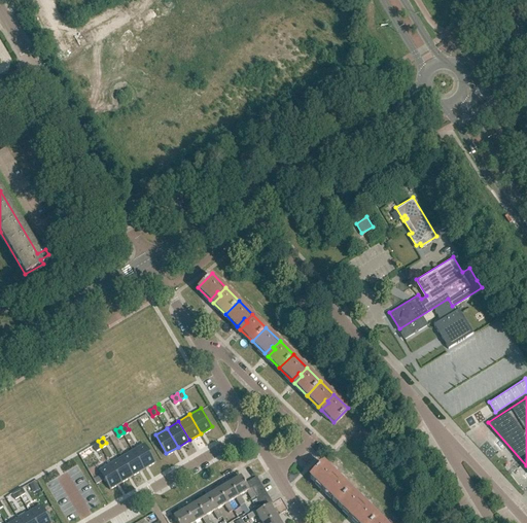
[(98,441),(93,444),(96,449),(101,446),(98,441)]
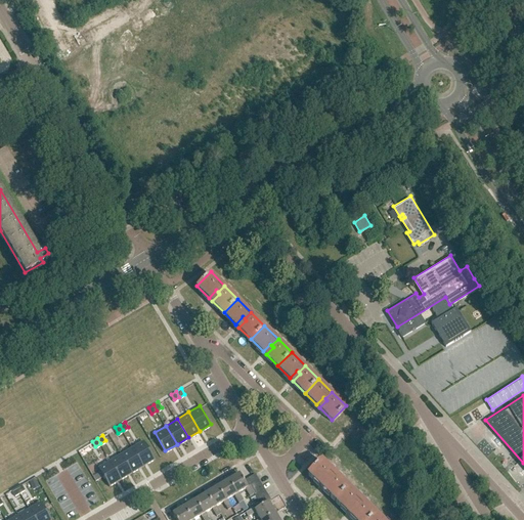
[(143,438),(132,445),(143,464),(155,458),(143,438)]
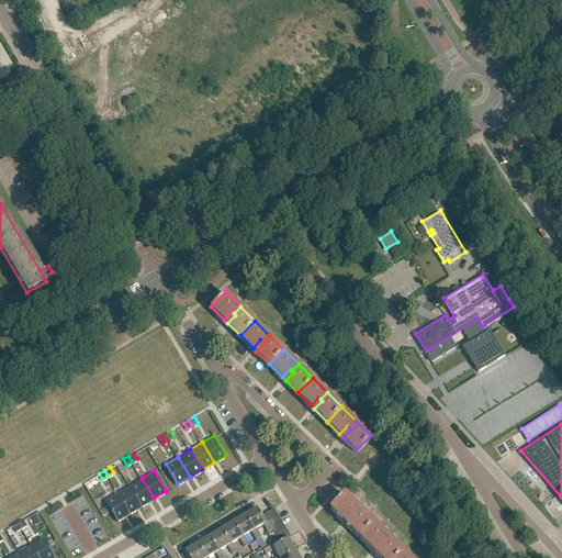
[(142,478),(130,486),(142,505),(154,498),(142,478)]
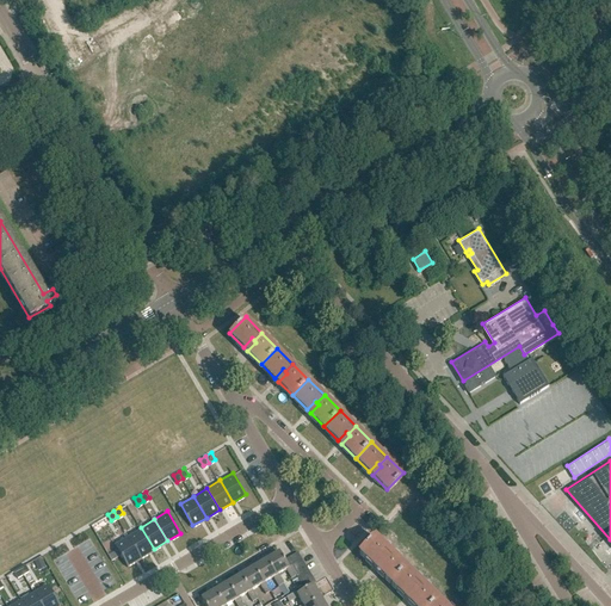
[(141,527),(128,535),(141,556),(154,549),(141,527)]
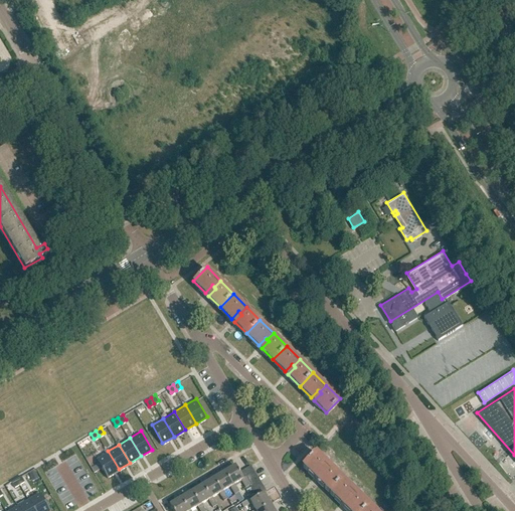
[(108,451),(97,458),(108,476),(119,469),(108,451)]
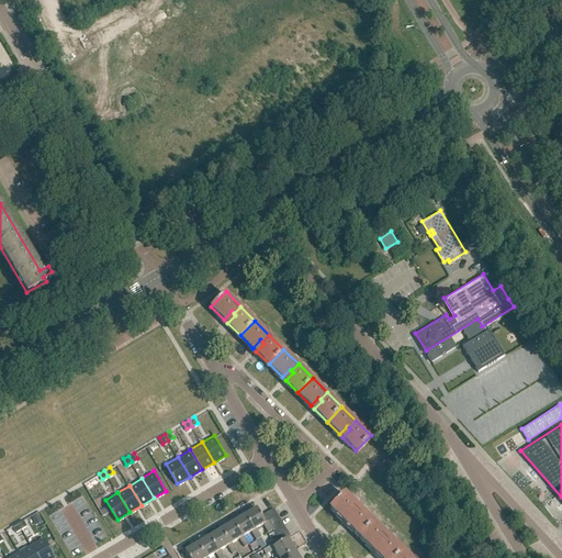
[(352,513),(359,506),(345,492),(329,506),(343,520),(350,512),(352,513)]
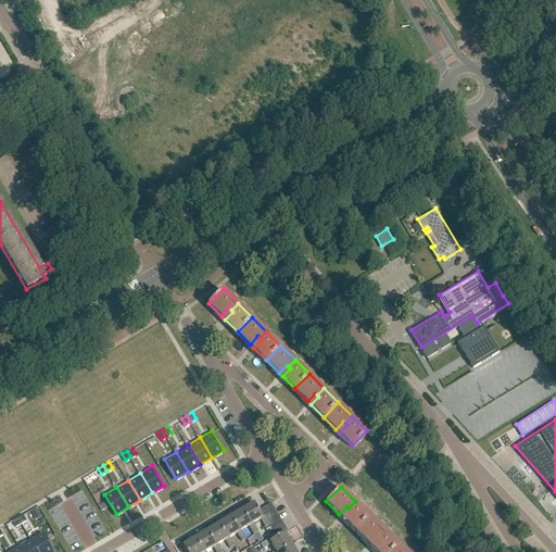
[(263,513),(260,506),(257,507),(253,500),(241,507),(250,522),(252,521),(260,516),(265,524),(268,522),(266,518),(263,513)]
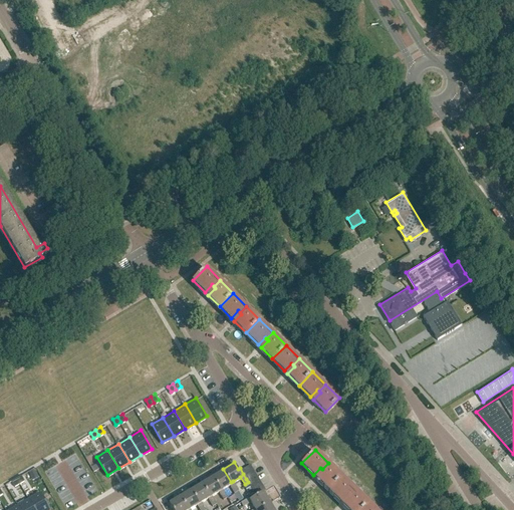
[(250,462),(240,468),(243,474),(253,468),(250,462)]
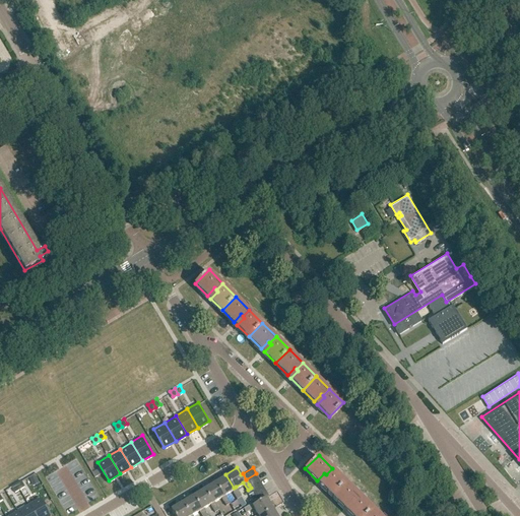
[(332,495),(345,481),(332,468),(326,474),(328,476),(321,484),(332,495)]
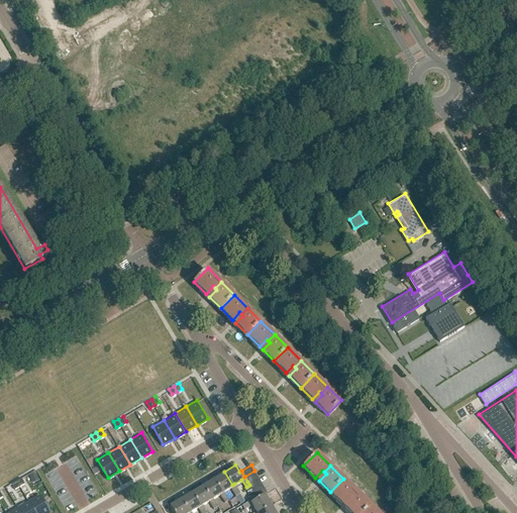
[(247,482),(257,476),(254,471),(244,477),(247,482)]
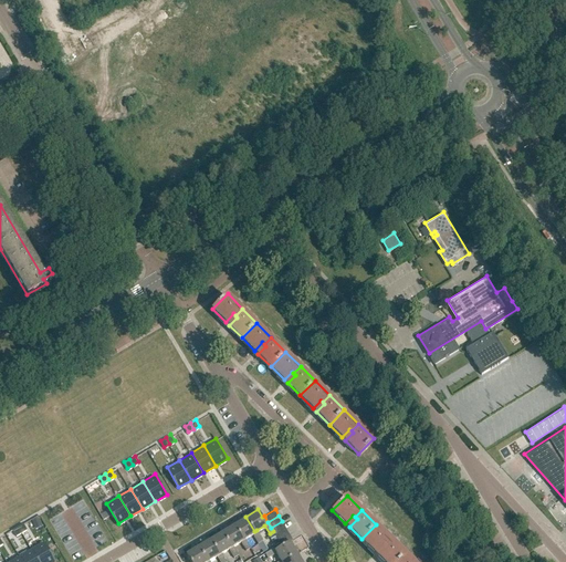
[(262,539),(257,530),(254,531),(245,517),(233,523),(242,539),(244,537),(252,532),(258,541),(262,539)]
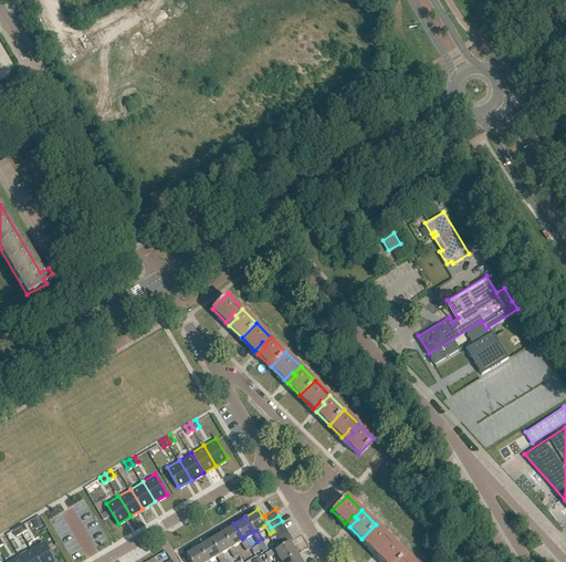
[(23,521),(18,524),(22,531),(28,528),(23,521)]
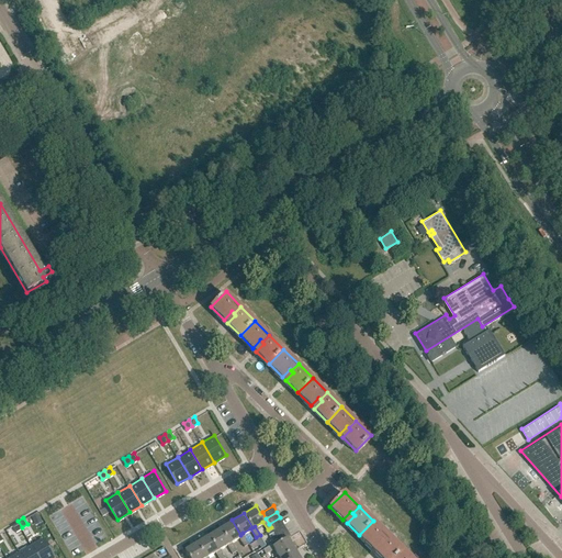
[(272,529),(283,523),(280,517),(269,524),(271,527),(272,529)]
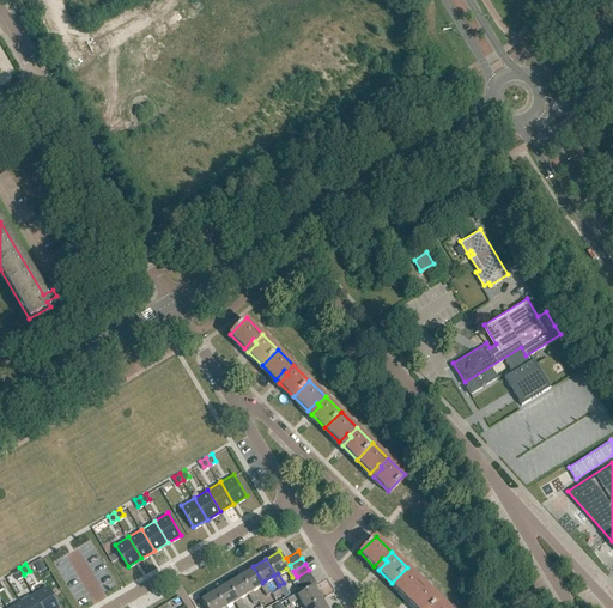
[(271,590),(265,581),(262,583),(253,566),(240,575),(250,590),(253,589),(260,584),(266,593),(271,590)]
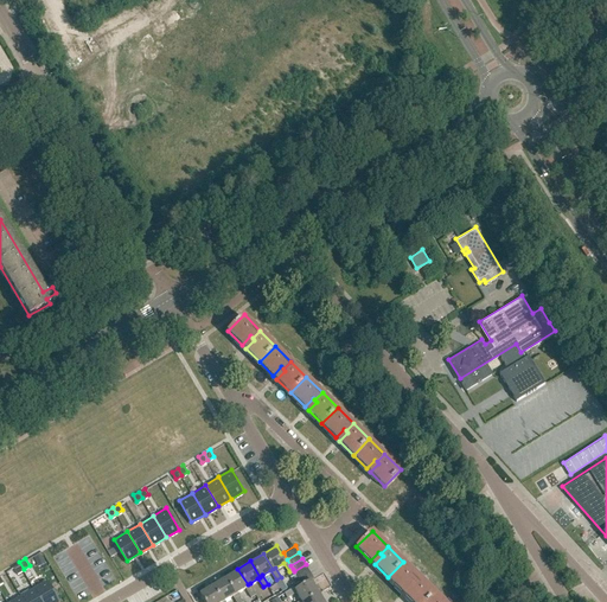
[(19,562),(14,565),(18,571),(24,569),(19,562)]
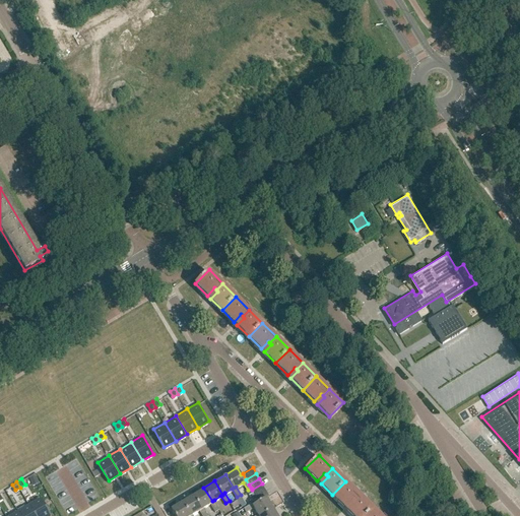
[(352,501),(360,495),(345,481),(332,495),(344,507),(351,500),(352,501)]
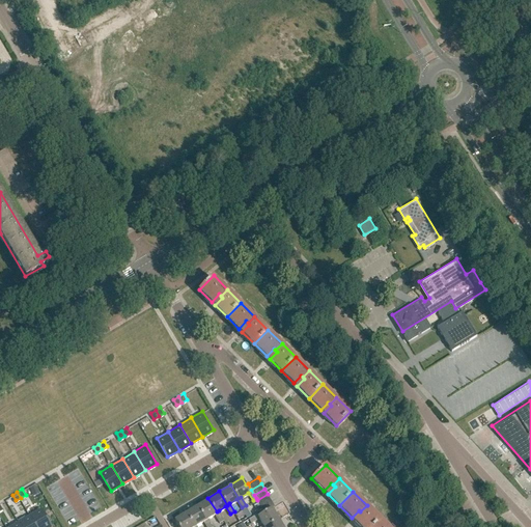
[(260,504),(271,499),(268,494),(257,500),(260,504)]
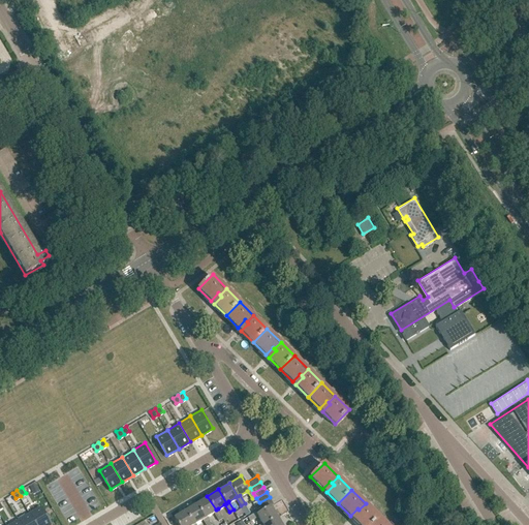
[(222,516),(218,508),(216,510),(207,496),(196,502),(205,517),(207,515),(214,511),(218,519),(222,516)]
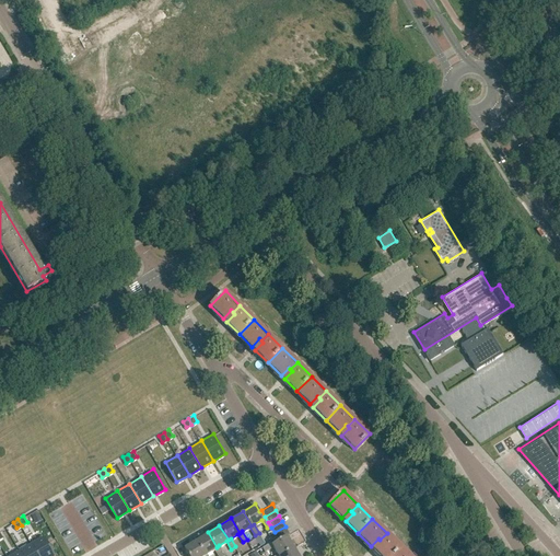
[(278,539),(286,534),(289,532),(286,526),(275,532),(278,539)]
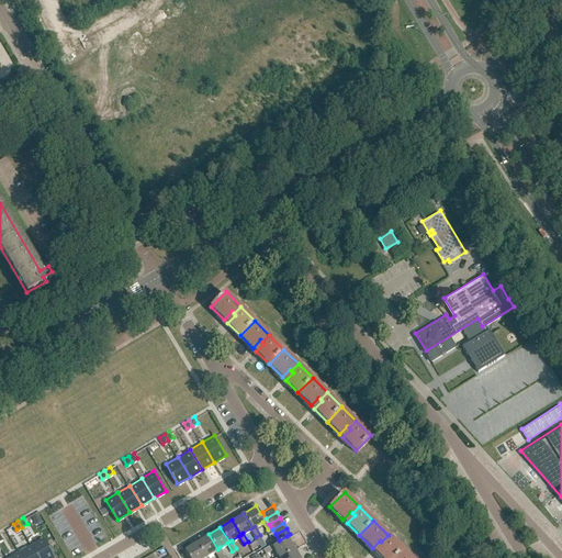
[(220,557),(224,556),(220,547),(217,549),(209,534),(197,540),(205,556),(208,555),(215,550),(220,557)]
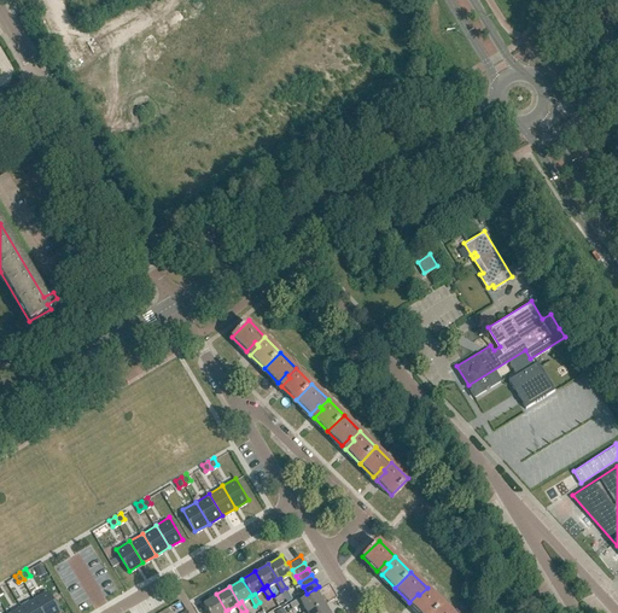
[(419,612),(432,612),(443,603),(427,588),(419,595),(421,597),(413,606),(419,612)]
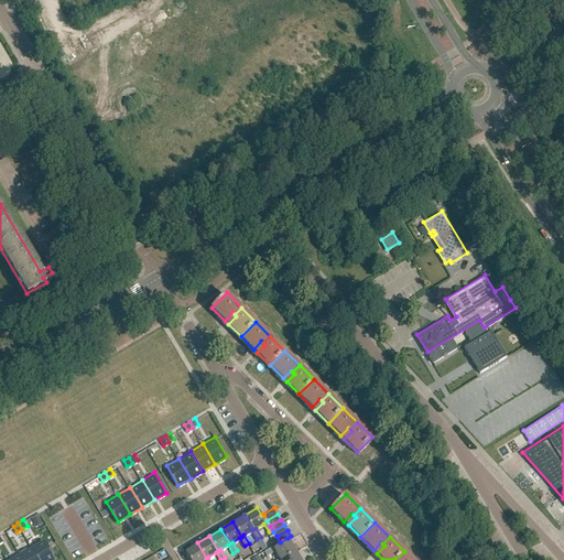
[(44,538),(32,545),(40,559),(52,559),(55,558),(44,538)]
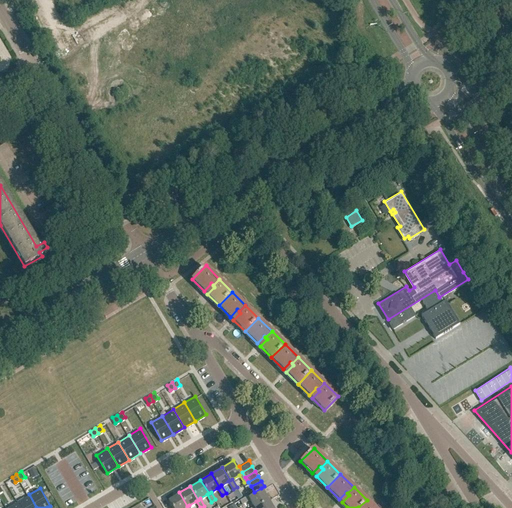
[(261,488),(254,492),(248,495),(247,493),(239,498),(241,502),(249,497),(253,504),(254,506),(268,499),(261,488)]
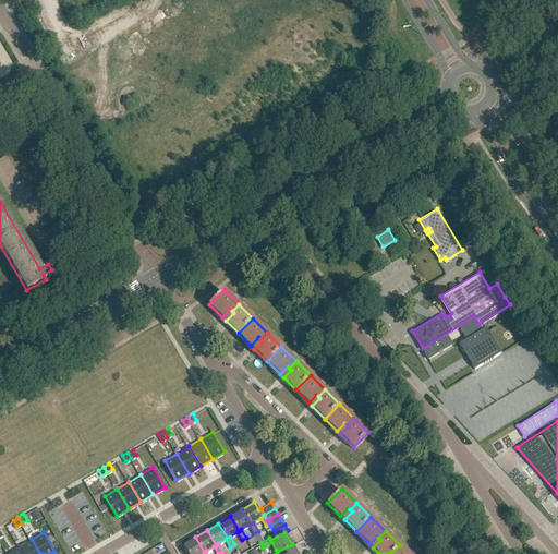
[(207,553),(206,551),(204,552),(195,537),(183,544),(189,553),(199,553),(202,553),(207,553)]
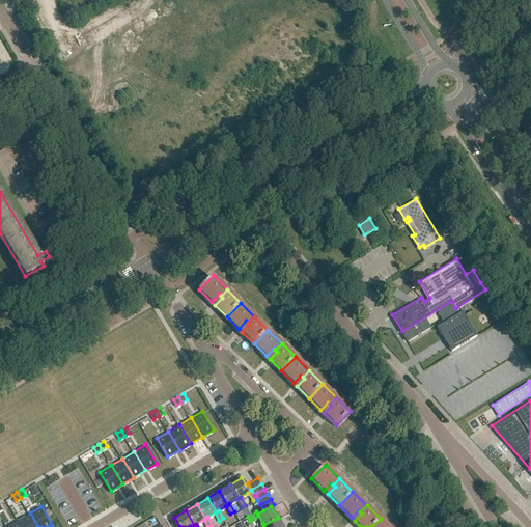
[(37,526),(30,512),(18,520),(22,526),(37,526)]
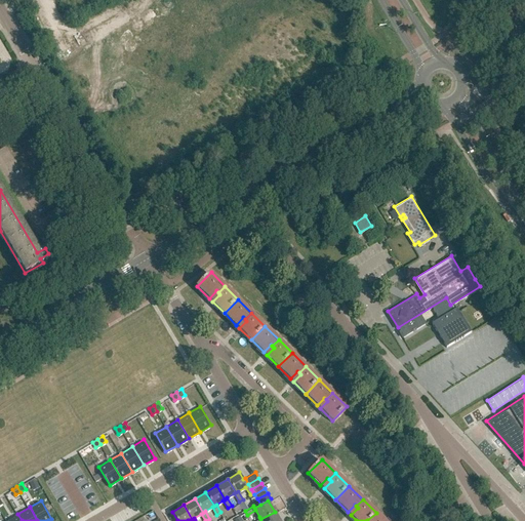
[(280,520),(275,512),(260,519),(259,517),(252,520),(280,520)]
